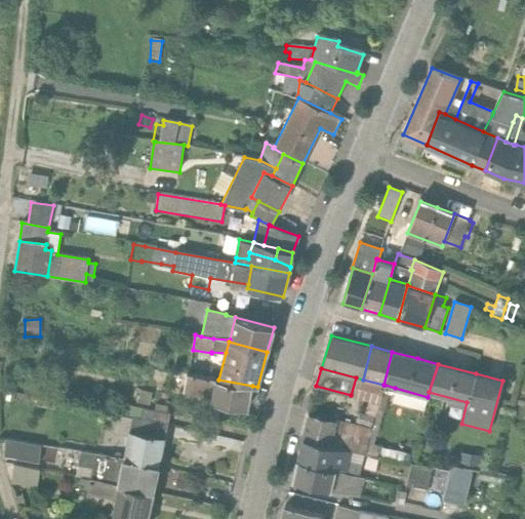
[(149,369),(147,387),(165,390),(168,371),(149,369)]
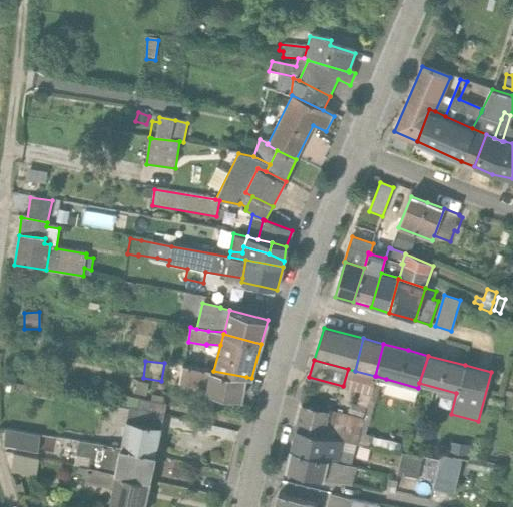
[(206,389),(210,370),(183,365),(172,363),(168,363),(166,373),(171,374),(171,373),(181,375),(179,384),(206,389)]
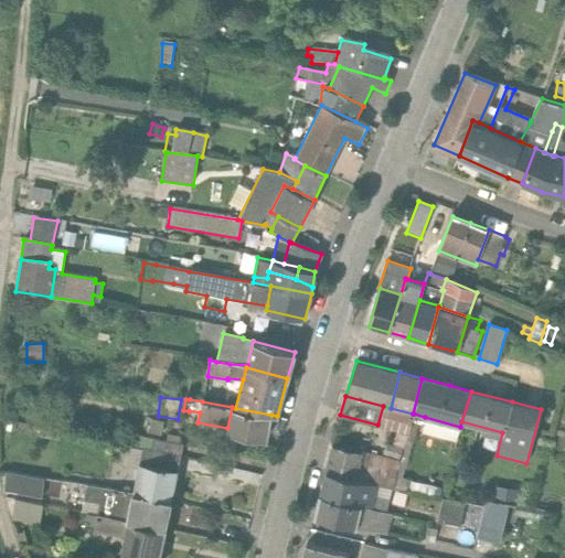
[(383,406),(377,425),(377,427),(397,432),(393,444),(386,443),(383,455),(401,460),(409,435),(412,422),(414,414),(413,414),(391,408),(383,406)]
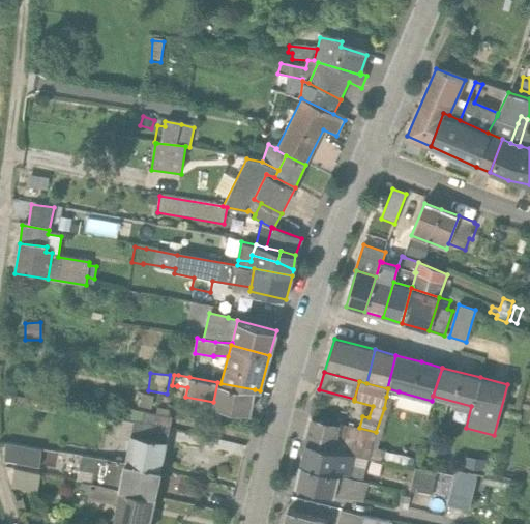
[(217,382),(213,402),(212,405),(249,413),(255,389),(221,383),(217,382)]
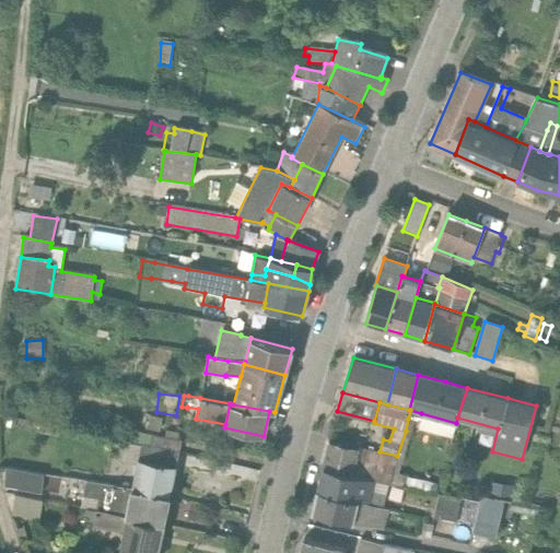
[(456,423),(421,413),(418,428),(452,437),(456,423)]
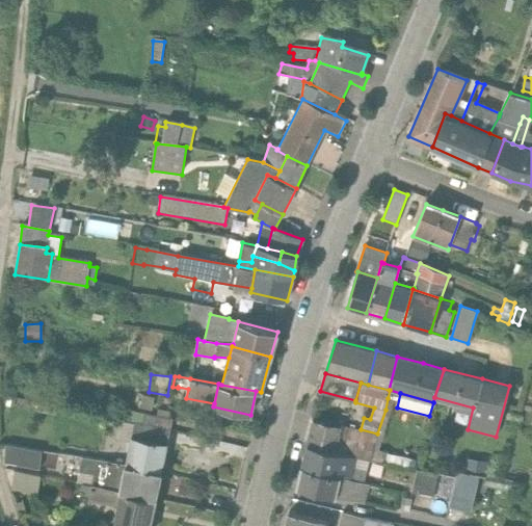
[(377,434),(369,459),(386,464),(388,452),(378,450),(381,441),(394,400),(388,398),(386,410),(377,434)]
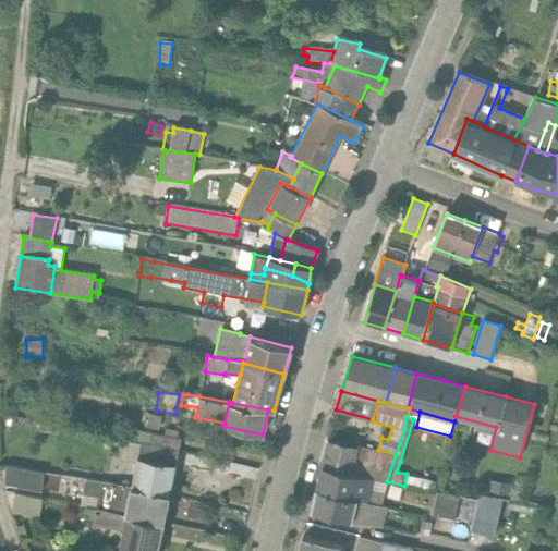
[(165,437),(178,438),(179,431),(178,431),(179,421),(167,419),(165,437)]
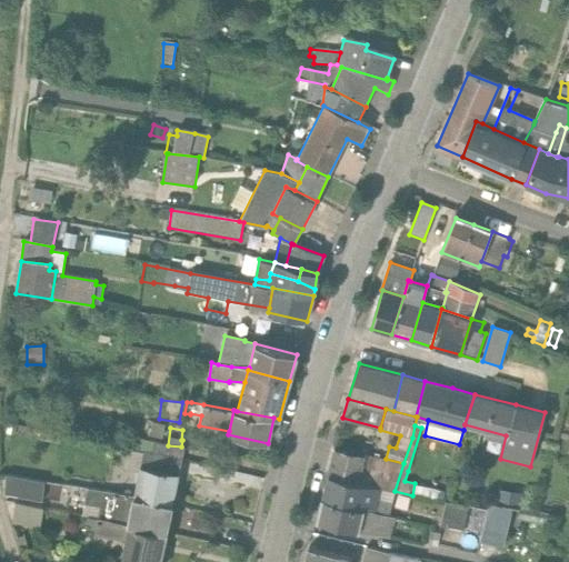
[(42,435),(41,442),(59,445),(60,438),(42,435)]
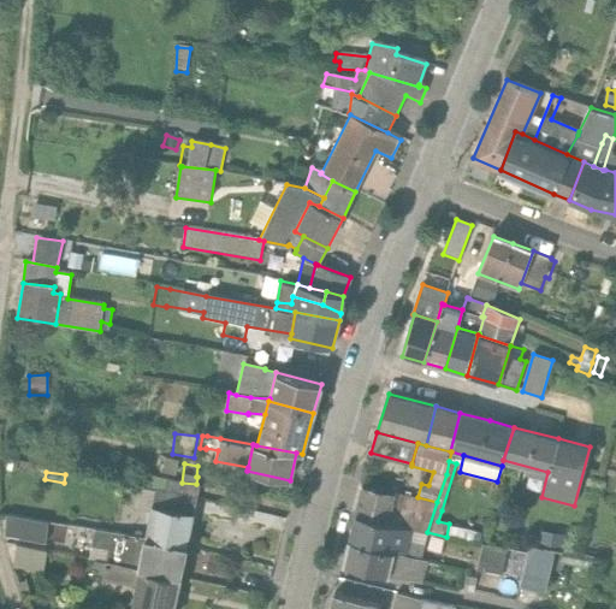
[(155,489),(197,497),(200,485),(196,484),(182,483),(144,476),(142,488),(155,490),(155,489)]
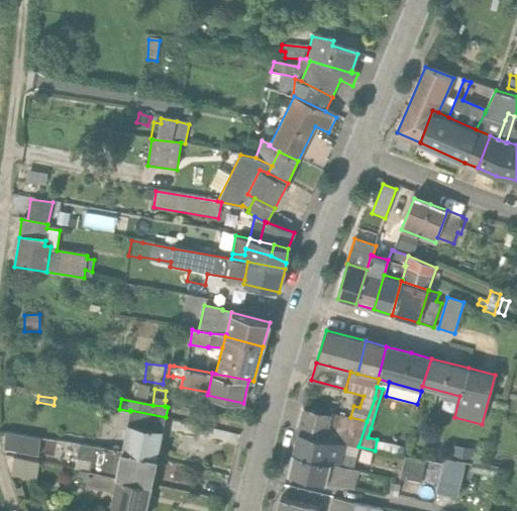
[(298,431),(327,438),(332,415),(304,408),(298,431)]
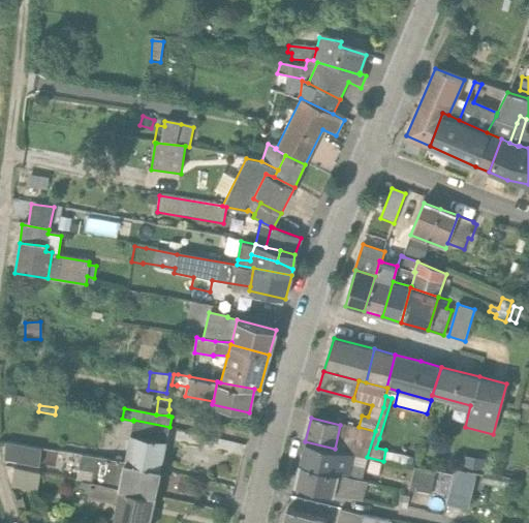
[(133,421),(122,419),(121,424),(118,423),(115,436),(129,439),(130,434),(165,441),(169,427),(133,420),(133,421)]
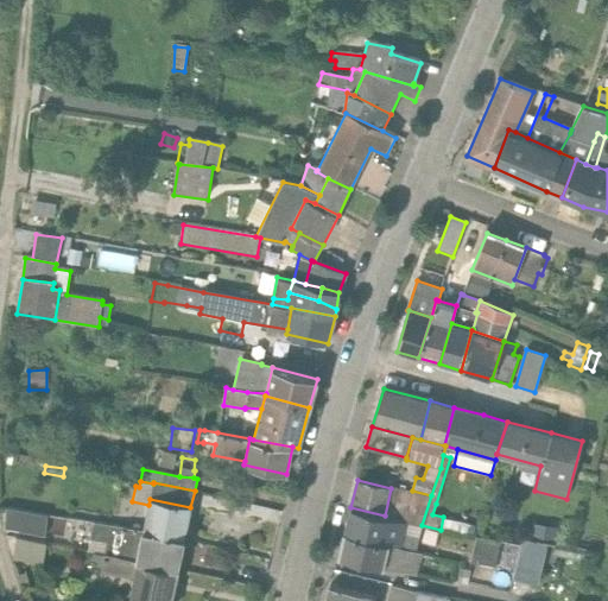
[(385,516),(409,522),(422,525),(431,495),(412,491),(392,486),(391,488),(385,516)]
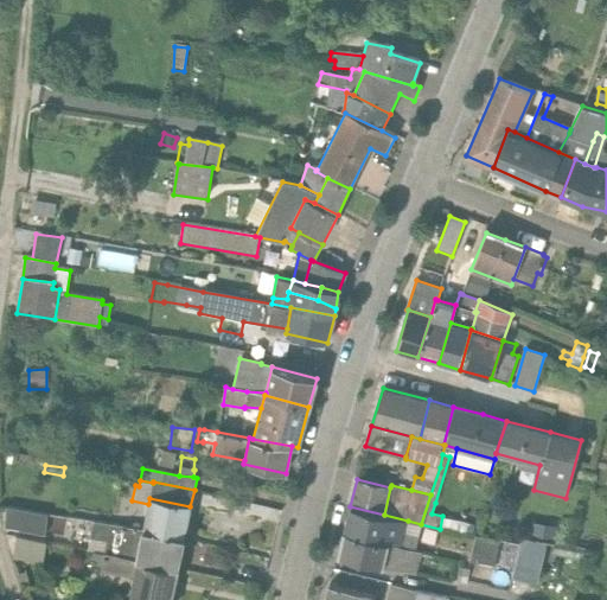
[(149,498),(148,504),(144,530),(185,538),(191,506),(190,506),(149,498)]
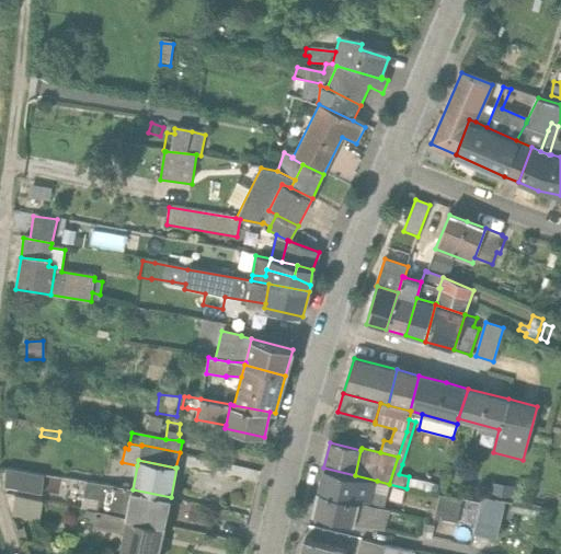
[(355,475),(323,468),(319,491),(312,512),(353,523),(353,522),(358,501),(371,504),(377,481),(355,475)]
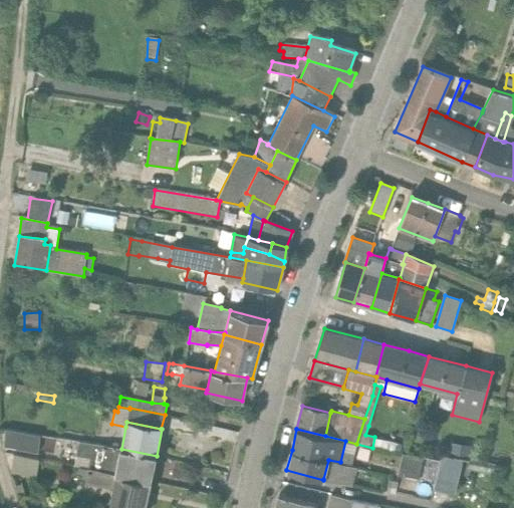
[(114,474),(119,449),(106,446),(79,442),(41,437),(5,431),(3,449),(39,455),(39,452),(55,454),(57,446),(77,449),(76,456),(91,459),(89,470),(114,474)]
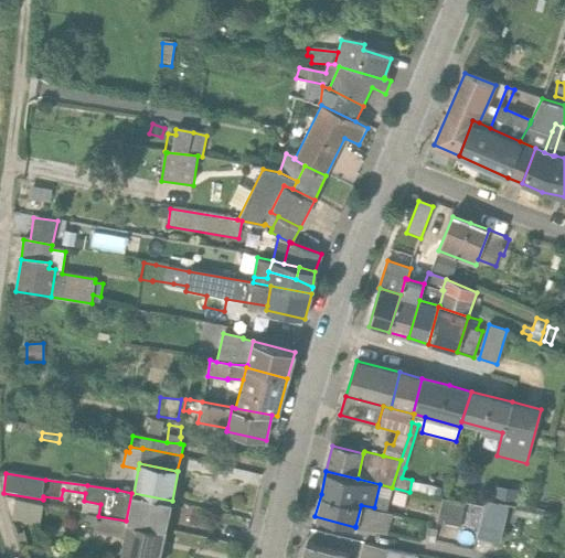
[(412,480),(409,492),(443,499),(441,487),(412,480)]
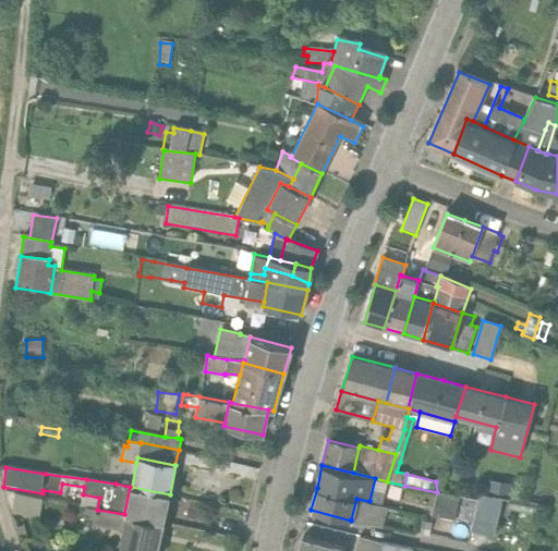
[(375,478),(370,501),(381,505),(387,481),(375,478)]
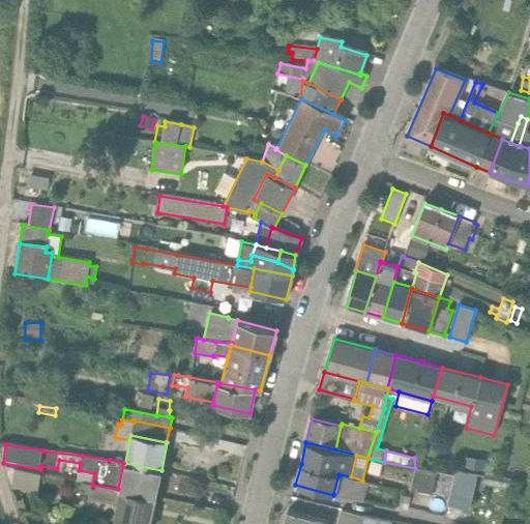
[(462,470),(476,474),(483,475),(498,477),(500,467),(488,464),(488,462),(464,457),(464,460),(462,470)]
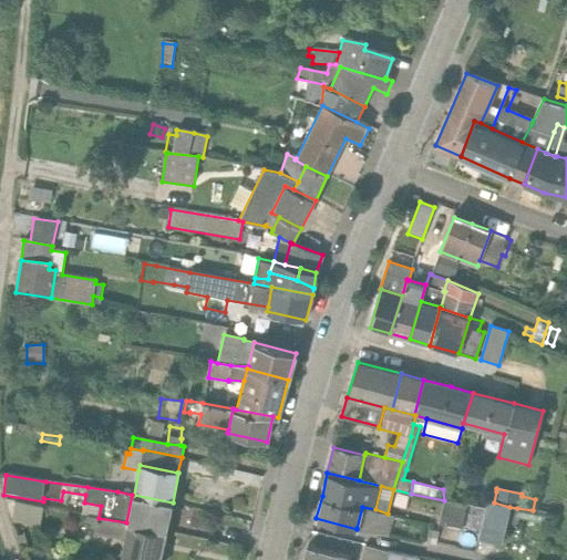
[(132,495),(126,522),(127,522),(167,531),(174,503),(173,503),(134,495),(132,495)]
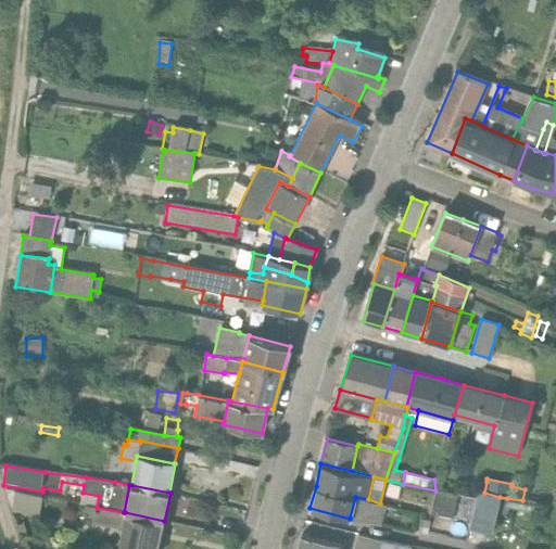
[(458,495),(436,490),(430,513),(453,519),(458,495)]
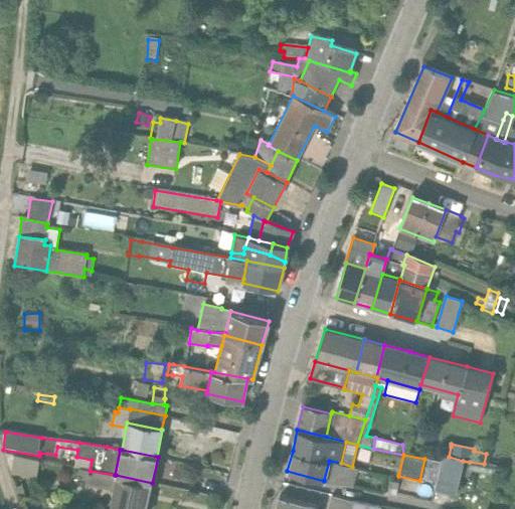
[(463,461),(449,457),(440,456),(433,490),(423,488),(420,501),(430,502),(432,491),(438,493),(456,496),(463,461)]
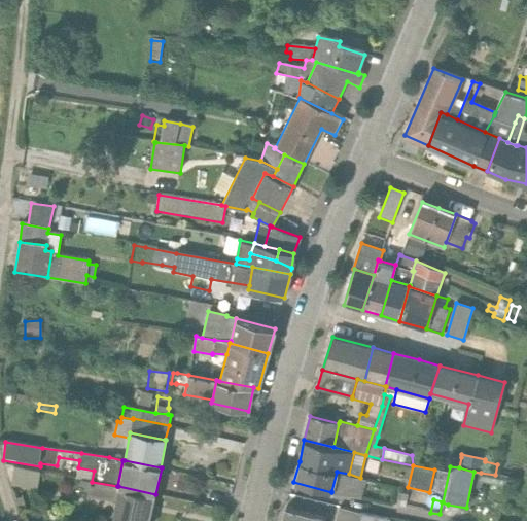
[(14,467),(11,485),(37,490),(40,472),(14,467)]
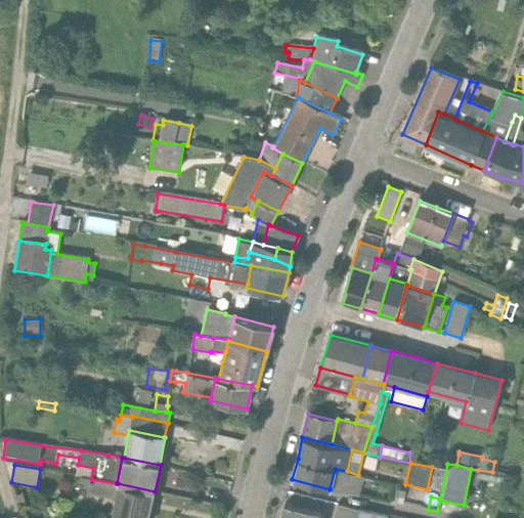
[(335,469),(330,488),(359,495),(364,477),(358,475),(347,471),(335,469)]
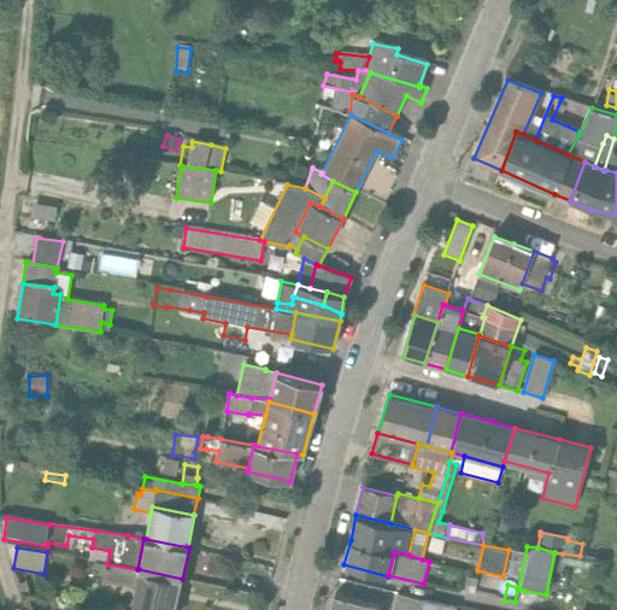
[(580,556),(563,553),(560,563),(593,569),(595,558),(580,556)]
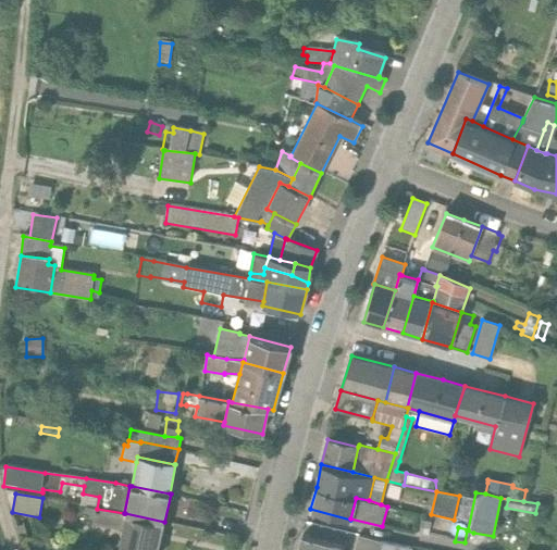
[(124,513),(97,509),(86,507),(84,512),(95,514),(94,523),(123,529),(125,513),(124,513)]
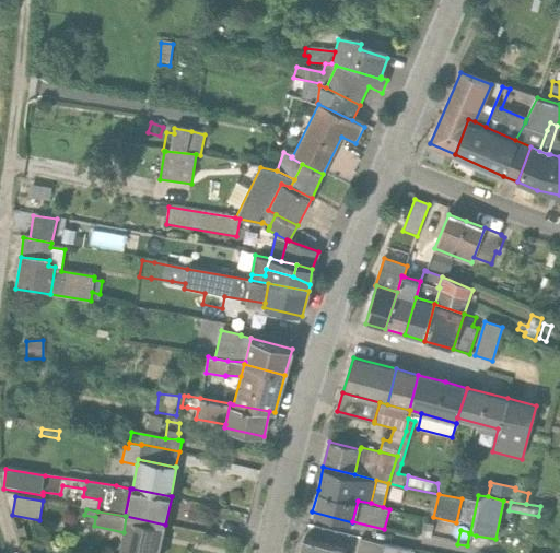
[(126,516),(124,532),(119,552),(159,552),(165,525),(126,516)]
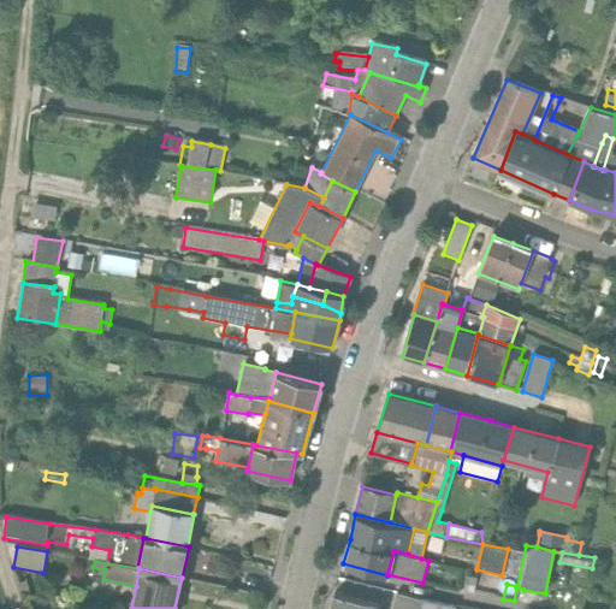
[(379,608),(380,605),(333,593),(330,608),(379,608)]
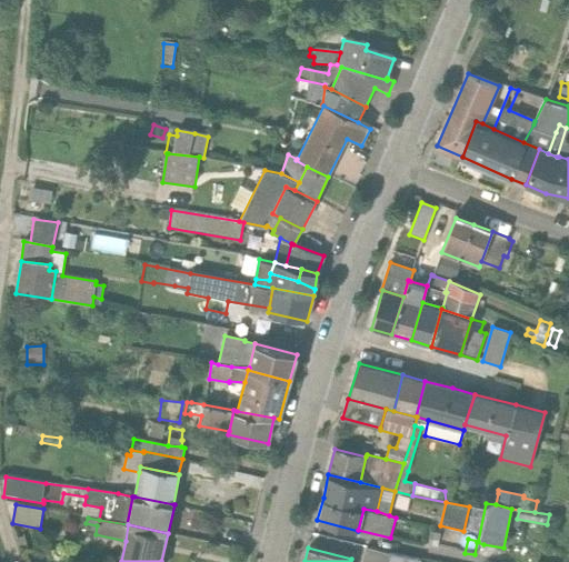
[(421,561),(421,560),(390,553),(366,548),(362,561),(421,561)]
